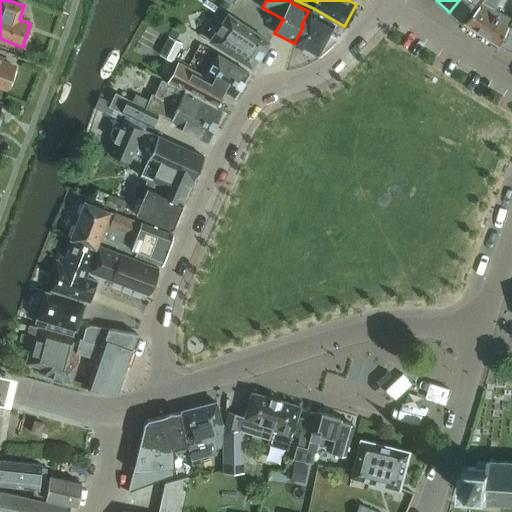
[(463,24),(464,23),(483,0),(459,0),(449,12),(463,24)]
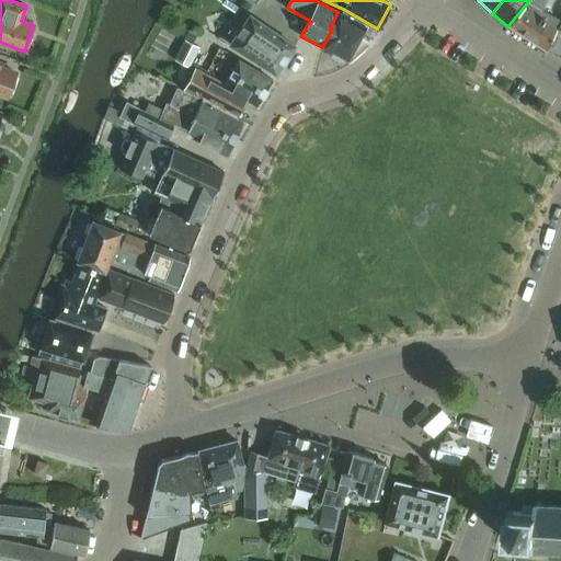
[(560,20),(527,3),(508,25),(547,50),(548,48),(560,22),(560,20)]
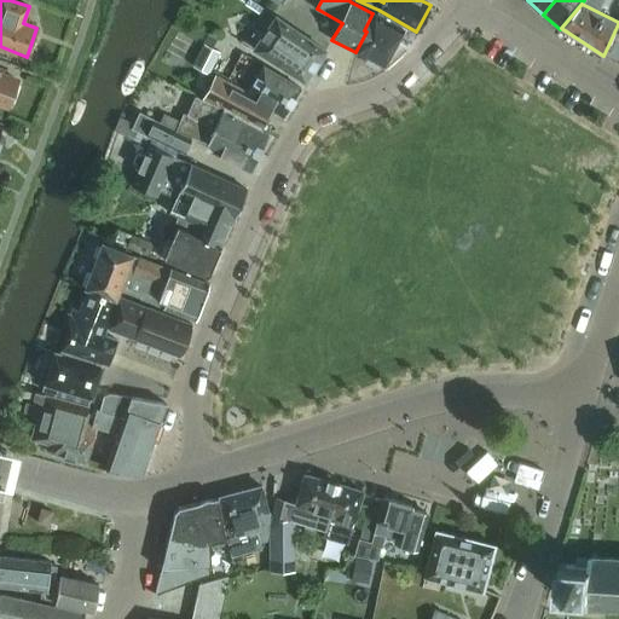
[(366,32),(356,52),(368,58),(366,62),(379,69),(380,64),(382,67),(403,29),(372,13),(364,30),(366,32)]
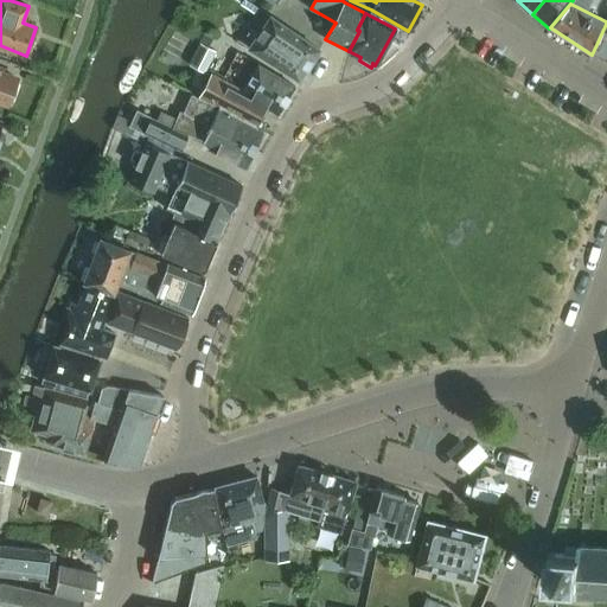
[(320,49),(270,16),(249,48),(299,80),(320,49)]
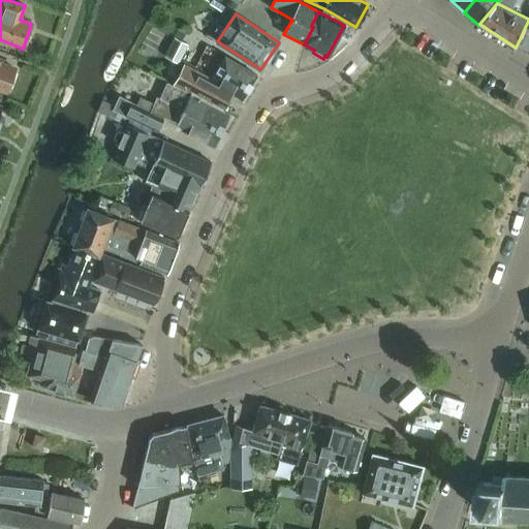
[(528,21),(517,45),(528,51),(528,21)]
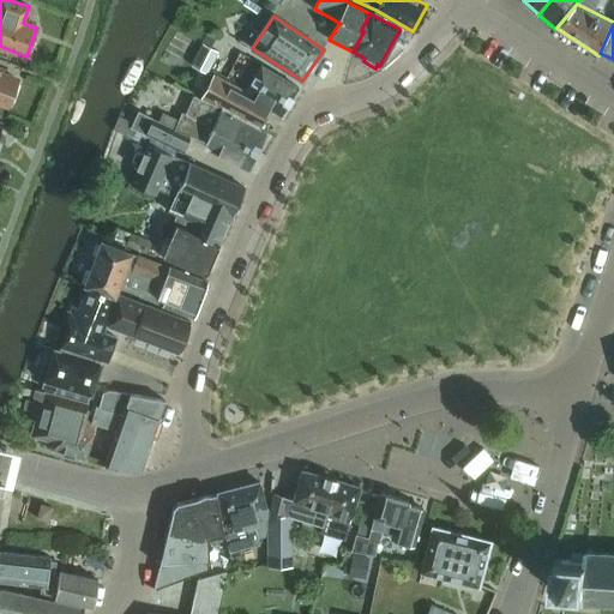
[(218,53),(202,44),(191,67),(208,76),(218,53)]
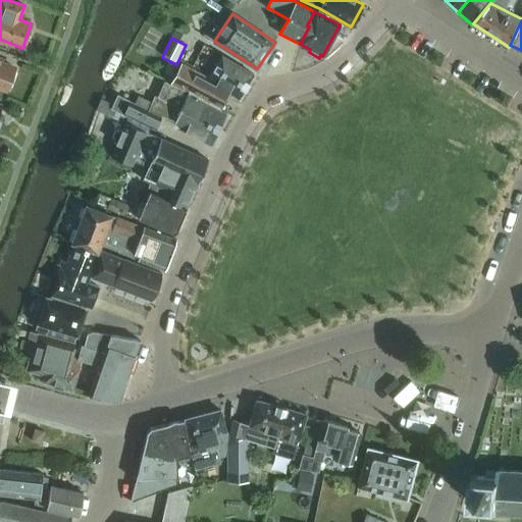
[(186,68),(181,65),(172,81),(207,100),(216,84),(240,98),(254,74),(222,55),(207,79),(186,67),(186,68)]
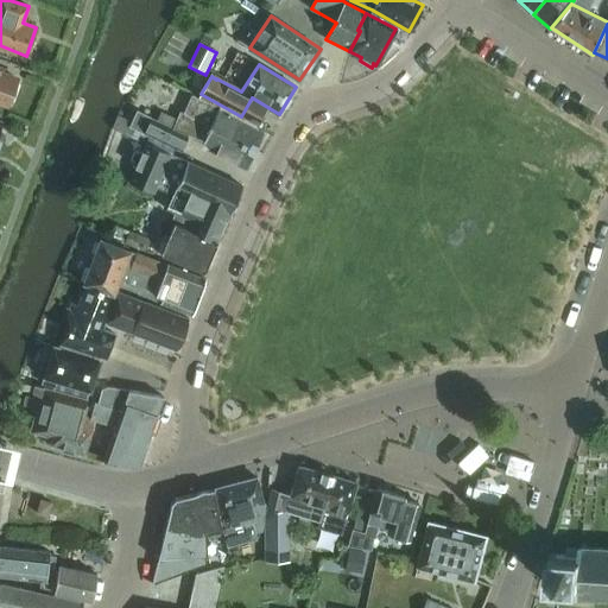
[(0,100),(8,103),(18,78),(0,73),(1,69),(0,68),(0,100)]
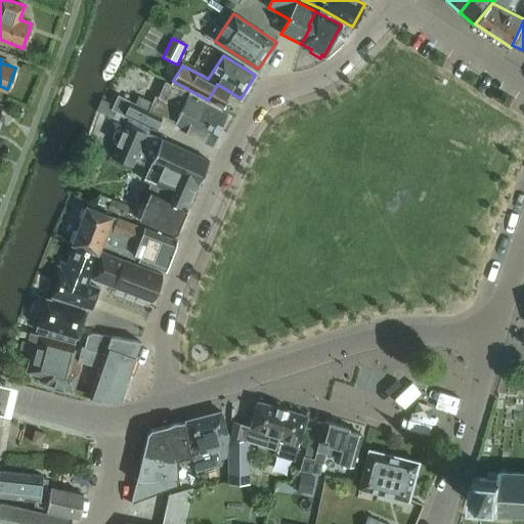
[(188,92),(165,82),(159,97),(156,95),(149,111),(119,95),(114,104),(113,108),(151,127),(156,129),(162,116),(182,124),(180,129),(212,144),(227,113),(188,92)]
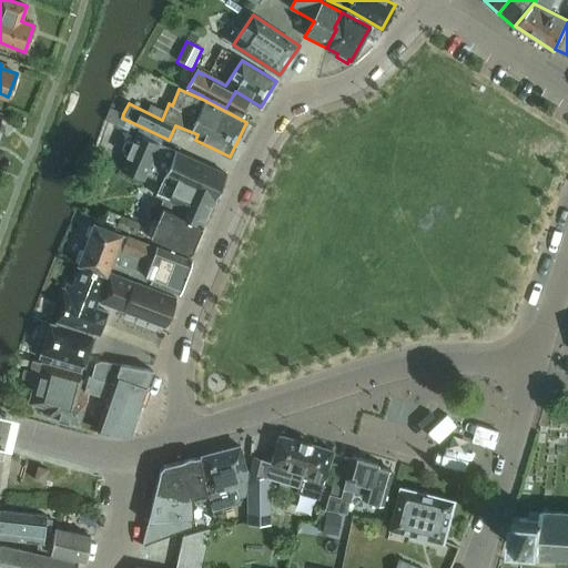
[(110,107),(103,119),(137,133),(144,137),(152,140),(161,144),(164,138),(122,118),(123,113),(110,107)]
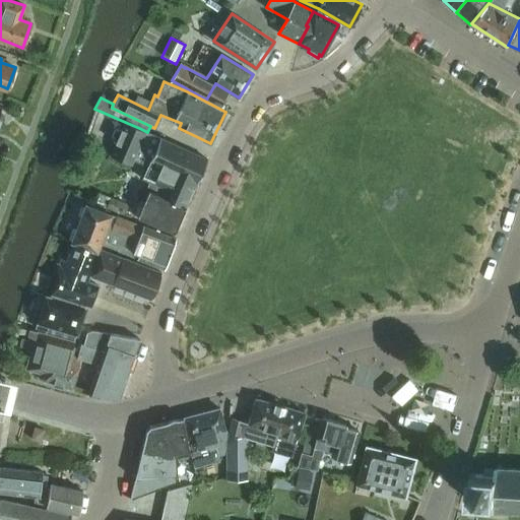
[(111,155),(131,165),(133,159),(139,163),(147,143),(157,147),(161,138),(139,128),(132,125),(125,122),(122,130),(118,128),(115,130),(112,137),(113,140),(117,142),(111,155)]
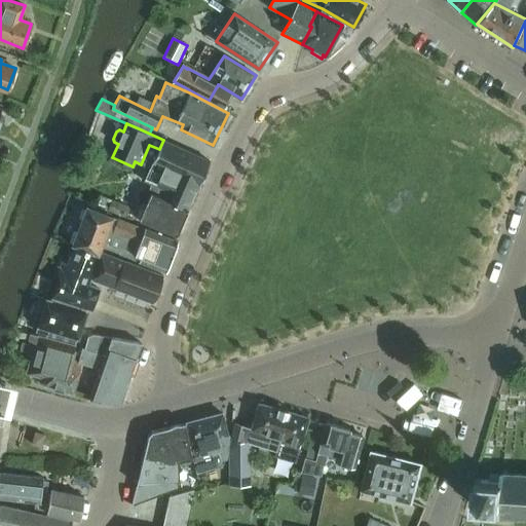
[(210,160),(163,140),(159,149),(149,145),(141,164),(149,167),(143,180),(144,180),(145,180),(150,182),(165,188),(161,197),(188,208),(210,160)]
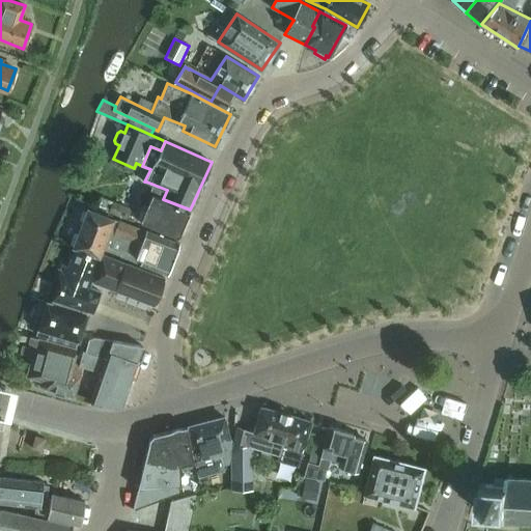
[(167,190),(151,184),(149,190),(151,195),(147,206),(143,204),(137,220),(178,236),(190,210),(163,199),(167,190)]
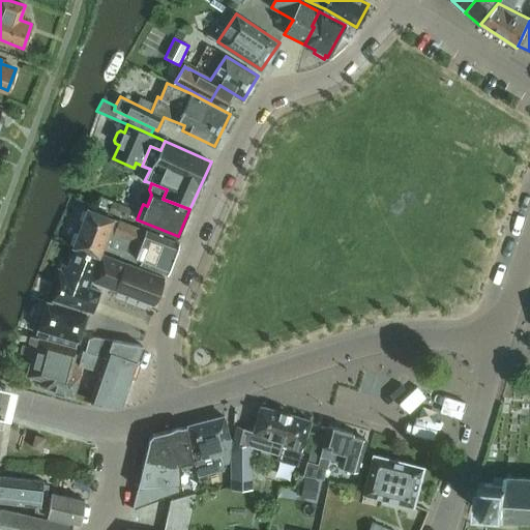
[(131,209),(100,197),(96,207),(127,219),(131,209)]
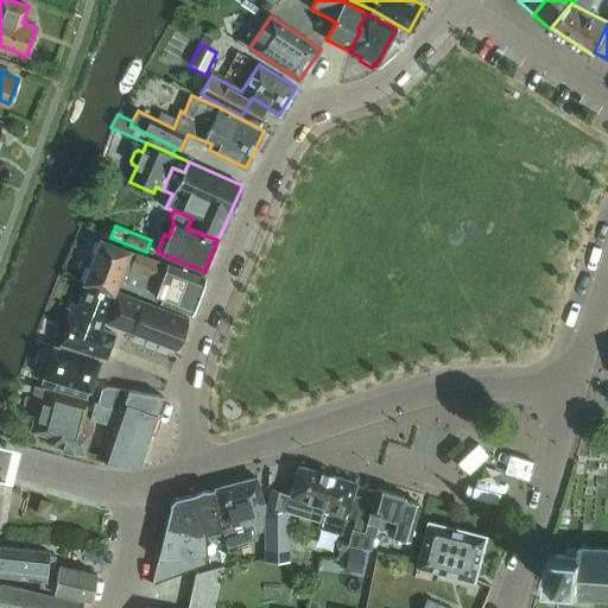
[(137,253),(135,253),(101,239),(83,283),(86,284),(114,295),(115,291),(120,280),(125,282),(125,283),(160,297),(162,297),(156,295),(160,279),(140,272),(146,257),(137,253)]
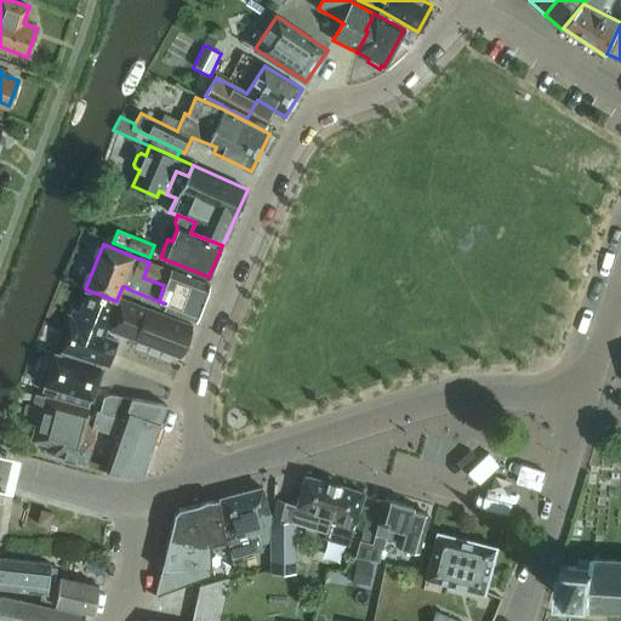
[(165,303),(164,303),(163,308),(197,322),(211,285),(171,271),(149,262),(143,278),(164,285),(159,301),(165,303)]
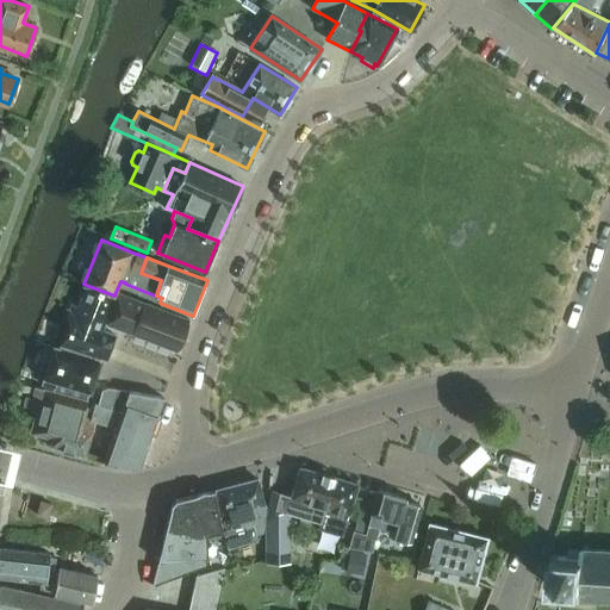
[(105,323),(114,296),(86,285),(78,306),(72,304),(64,324),(63,323),(56,346),(93,358),(94,354),(106,359),(114,335),(103,330),(105,323)]
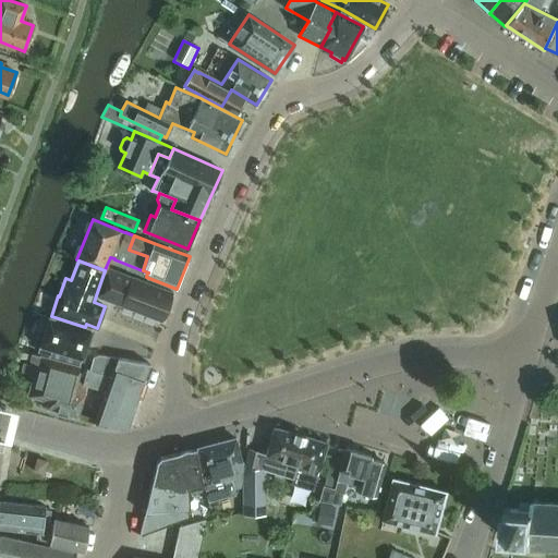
[(96,295),(122,306),(122,307),(157,320),(157,318),(165,315),(166,316),(174,294),(173,293),(173,292),(106,267),(105,270),(96,295)]
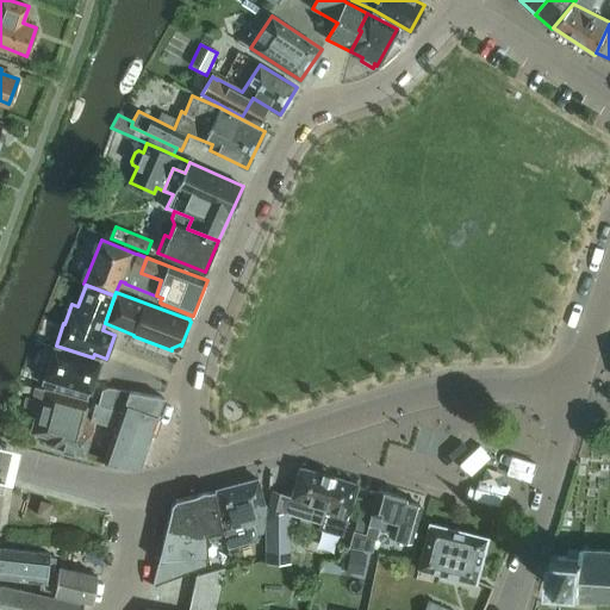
[(54,388),(53,393),(86,403),(89,392),(91,392),(101,360),(53,346),(43,379),(42,384),(54,388)]
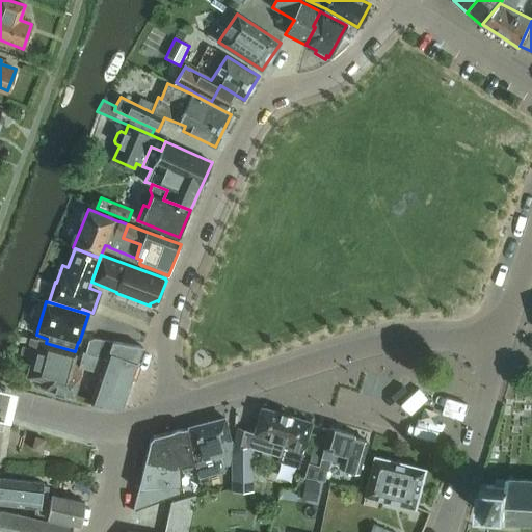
[(82,368),(78,367),(78,366),(72,364),(75,351),(46,343),(31,338),(26,357),(32,358),(27,377),(47,382),(44,390),(74,398),(82,368)]
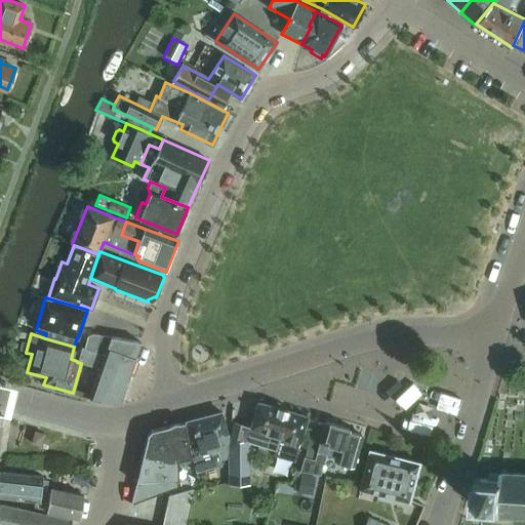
[(120,403),(129,377),(140,341),(93,333),(87,335),(84,348),(82,347),(78,360),(99,367),(88,398),(120,403)]
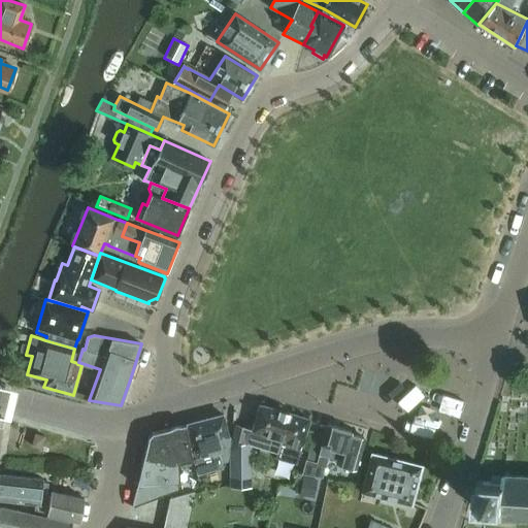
[(309,419),(260,404),(252,429),(236,424),(232,453),(230,453),(231,485),(250,487),(250,453),(245,453),(249,443),(277,452),(275,457),(296,463),(309,419)]
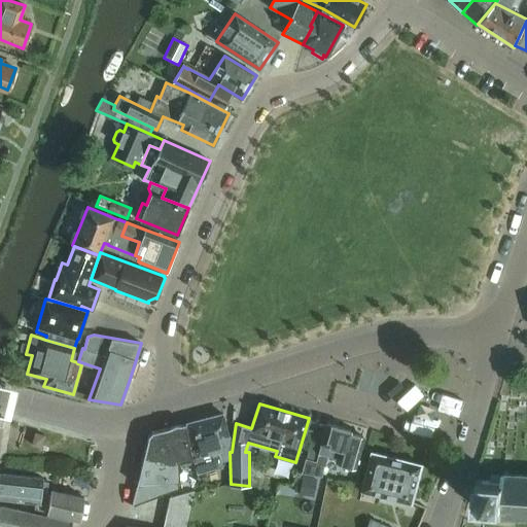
[(192,455),(197,472),(223,466),(222,461),(227,460),(231,436),(226,435),(227,433),(223,414),(187,423),(192,455)]
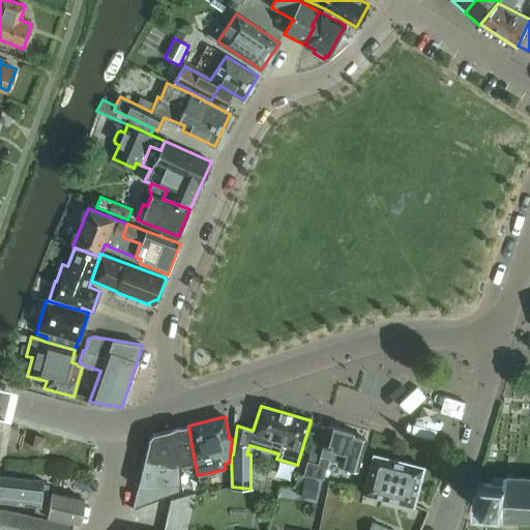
[(194,461),(186,425),(152,435),(149,437),(144,459),(145,459),(138,488),(133,508),(180,492),(188,491),(188,480),(180,480),(180,469),(190,468),(193,461),(194,461)]
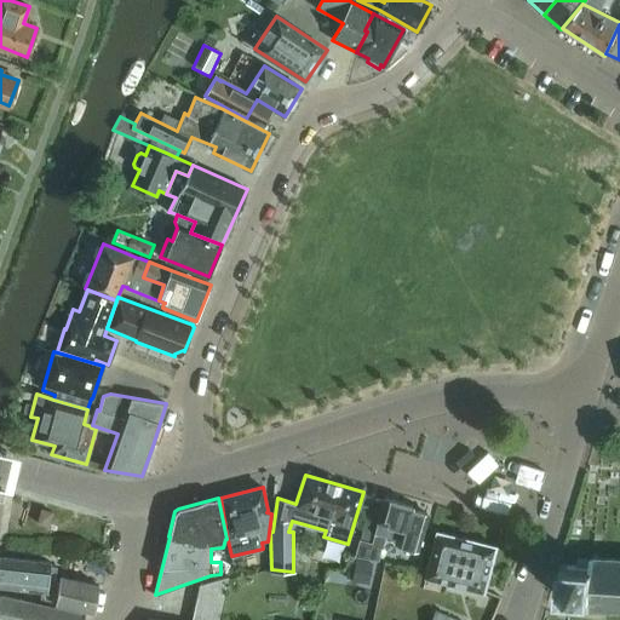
[(413,506),(384,498),(372,543),(360,539),(355,556),(378,560),(385,535),(397,538),(395,544),(418,551),(428,516),(428,515),(428,514),(426,512),(412,509),(413,506)]
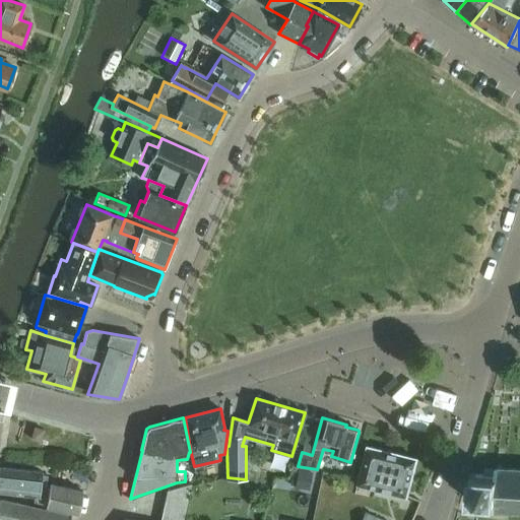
[(35,427),(31,439),(41,441),(44,430),(35,427)]
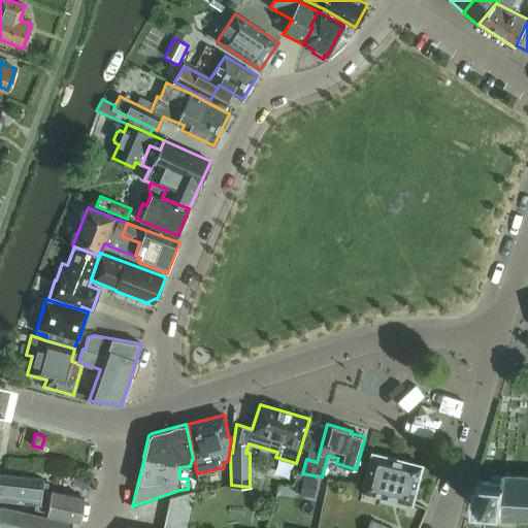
[(422,465),(371,453),(362,492),(411,504),(422,465)]
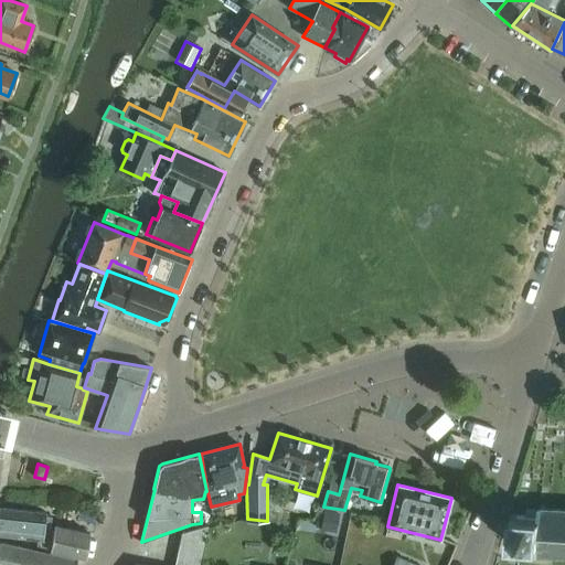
[(526,515),(512,514),(510,544),(524,545),(523,553),(539,554),(537,557),(541,557),(541,554),(553,554),(553,558),(556,558),(556,555),(564,555),(564,509),(545,509),(545,504),(542,504),(542,509),(528,508),(526,515)]
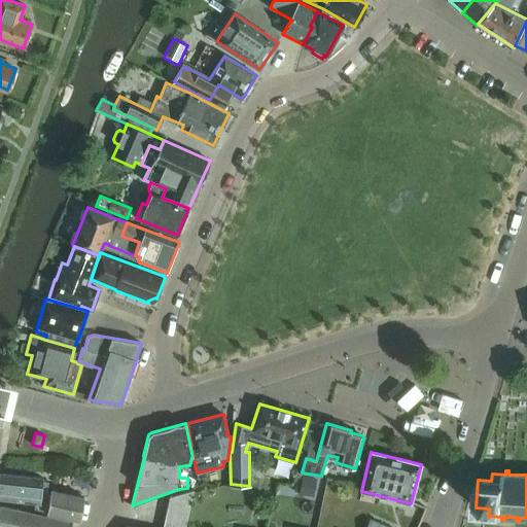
[(37,514),(45,515),(46,513),(79,520),(83,497),(50,490),(50,493),(46,492),(47,482),(42,481),(43,478),(0,472),(0,497),(39,502),(37,514)]
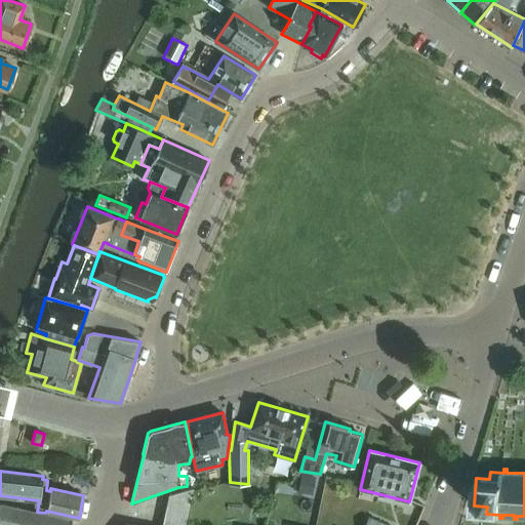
[(166,506),(189,511),(193,489),(168,495),(166,506)]
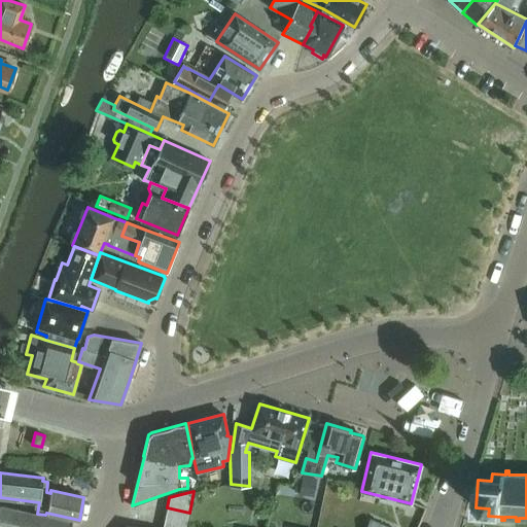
[(70,526),(72,521),(45,515),(37,514),(0,504),(0,526),(70,526)]
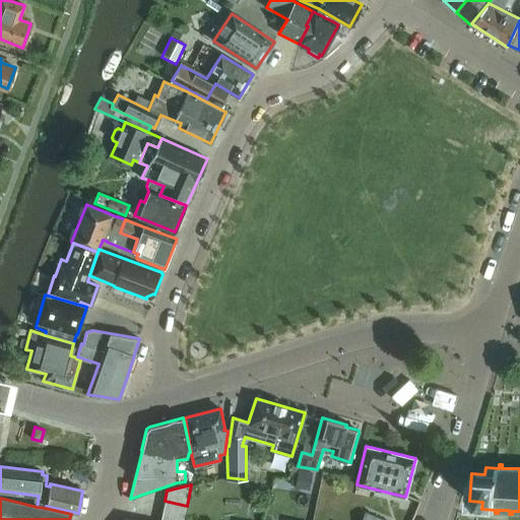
[(163,512),(184,517),(187,506),(165,501),(163,512)]
